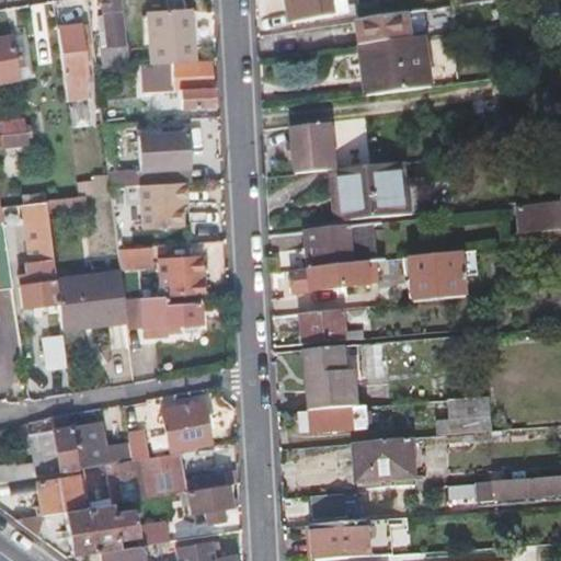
[(102,0),(105,16),(102,16),(99,16),(104,70),(127,68),(118,0),(102,0)]
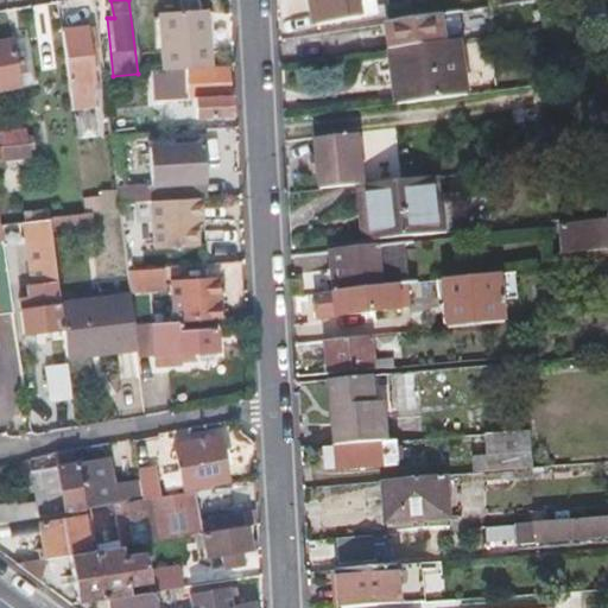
[(315,0),(320,25),(342,21),(365,18),(361,2),(375,0),(315,0)]
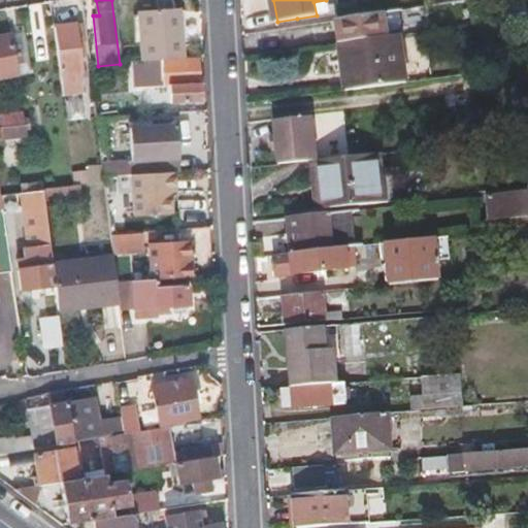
[(139,62),(152,61),(180,58),(175,7),(135,13),(139,62)]
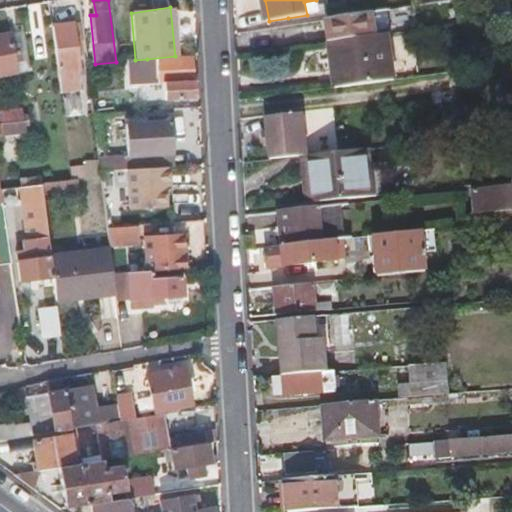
[(332,42),(378,35),(376,20),(384,19),(382,12),(328,19),(332,42)]
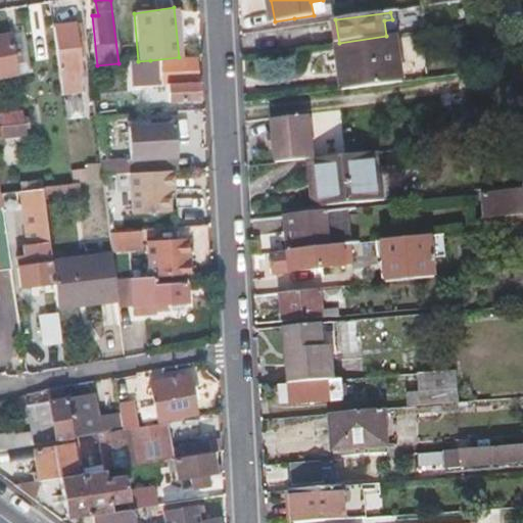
[(67,94),(70,93),(74,93),(70,74),(82,73),(76,28),(55,30),(62,90),(67,89),(67,94)]
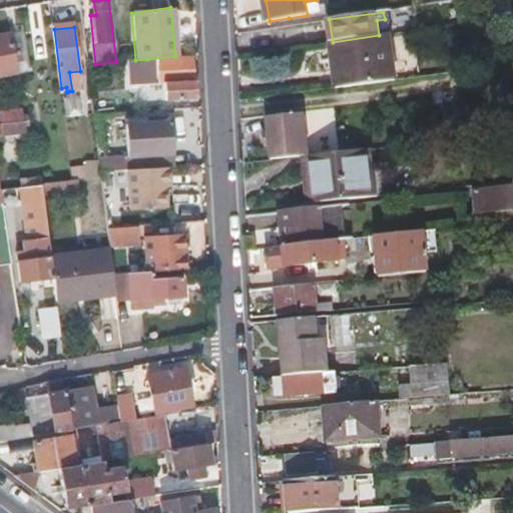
[(389,34),(379,35),(333,42),(332,42),(335,65),(342,64),(345,87),(396,80),(389,34)]
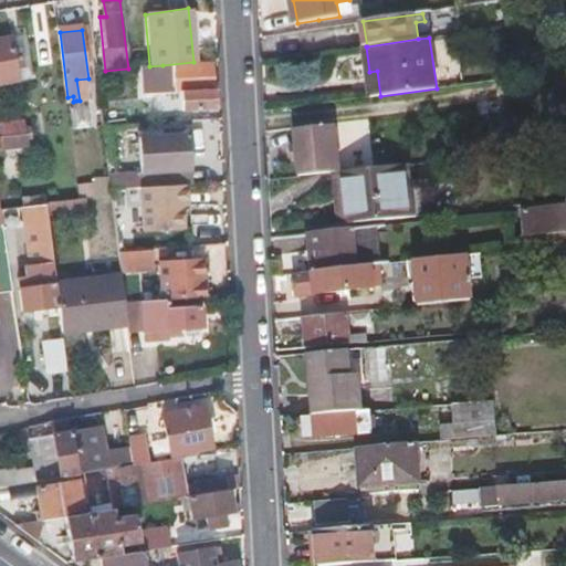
[(17,69),(21,69),(27,67),(23,49),(13,50),(12,40),(0,41),(0,85),(19,83),(17,69)]
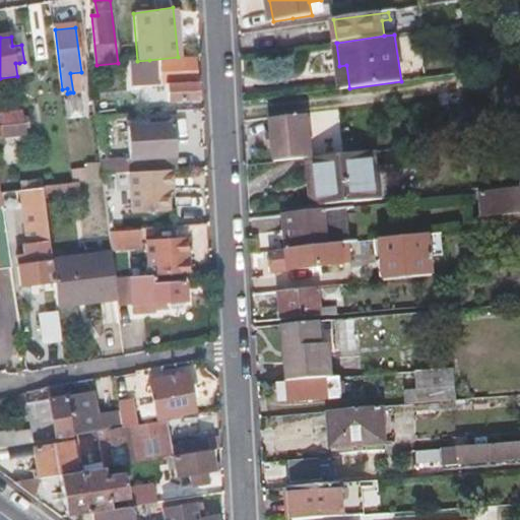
[(178,57),(149,60),(152,87),(165,86),(167,101),(196,99),(194,55),(178,57)]
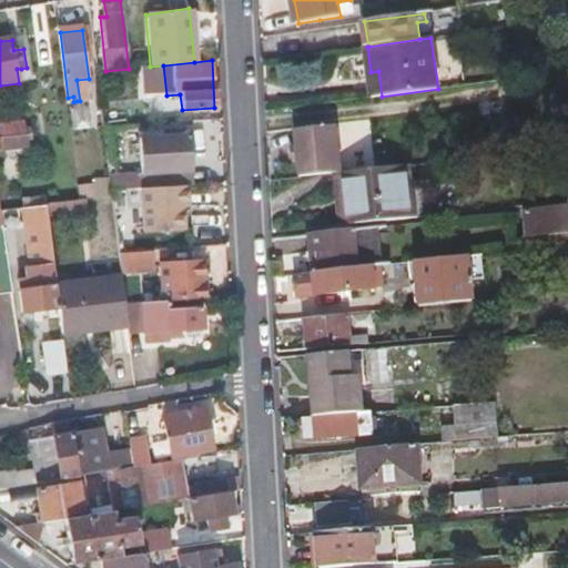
[(378,71),(371,72),(374,98),(382,97),(378,71)]
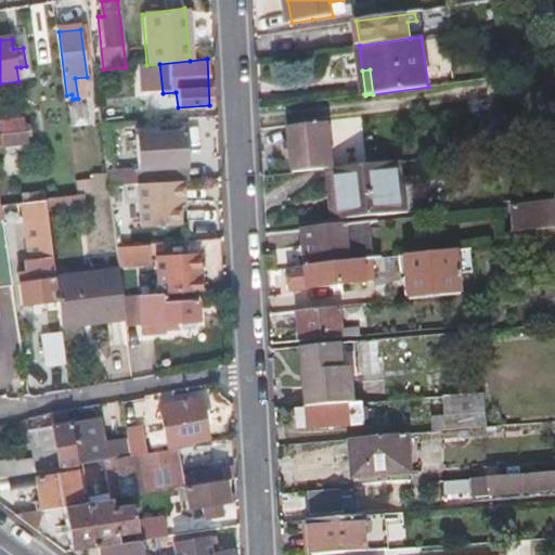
[(105,110),(105,124),(129,123),(128,111),(128,108),(105,110)]
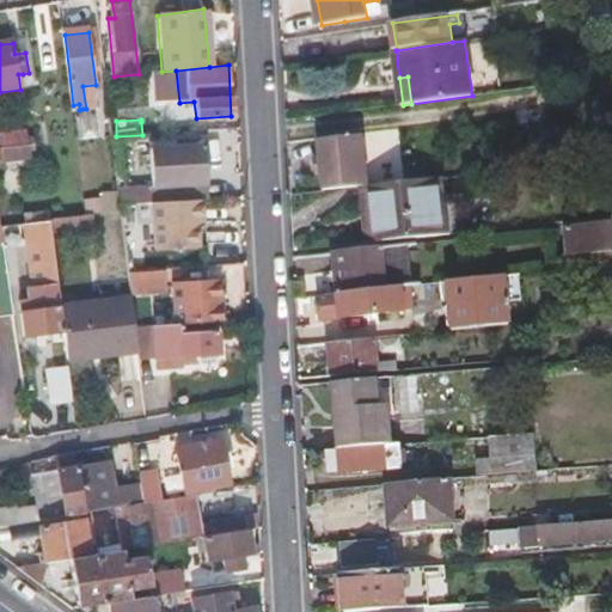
[(164,121),(141,122),(142,135),(165,134),(164,121)]
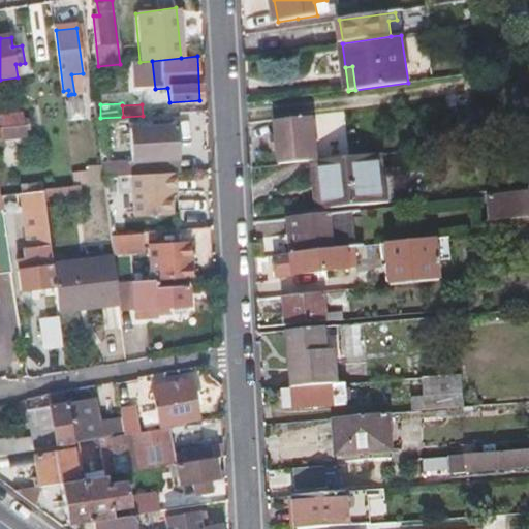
[(276,122),(280,165),(312,161),(319,161),(314,118),(276,122)]
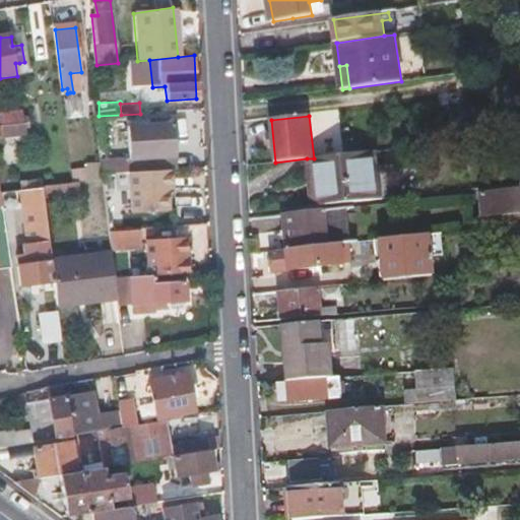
[(24,122),(0,125),(0,137),(25,135),(24,122)]
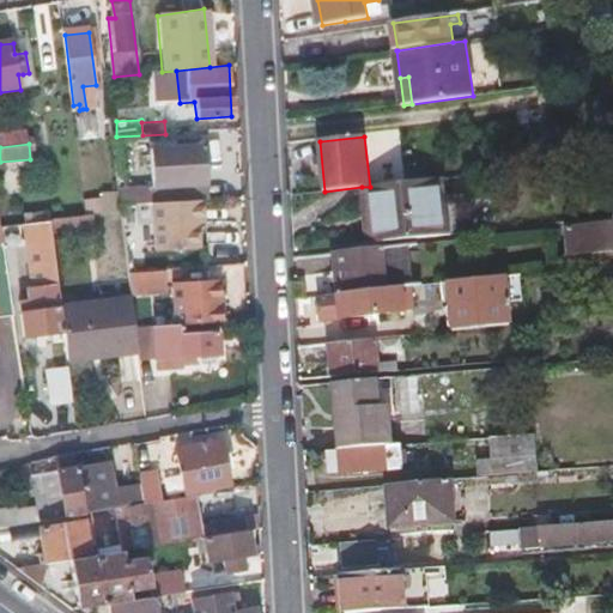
[(123,205),(146,204),(152,204),(200,200),(208,199),(205,147),(151,153),(155,192),(122,195),(123,205)]
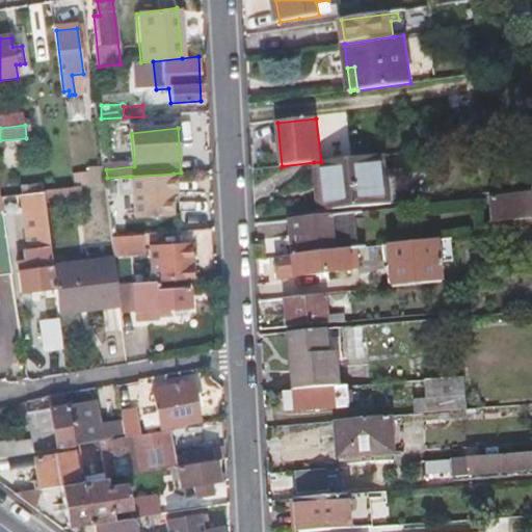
[(326,193),(322,194),(317,194),(319,211),(387,204),(381,154),(323,161),(326,193)]
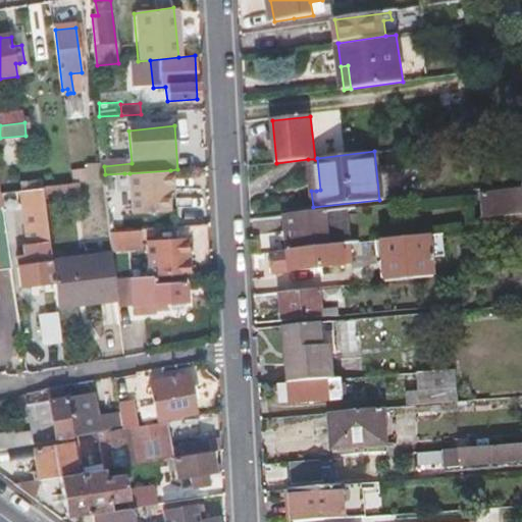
[(308,159),(311,191),(316,191),(320,190),(317,158),(315,159),(308,159)]
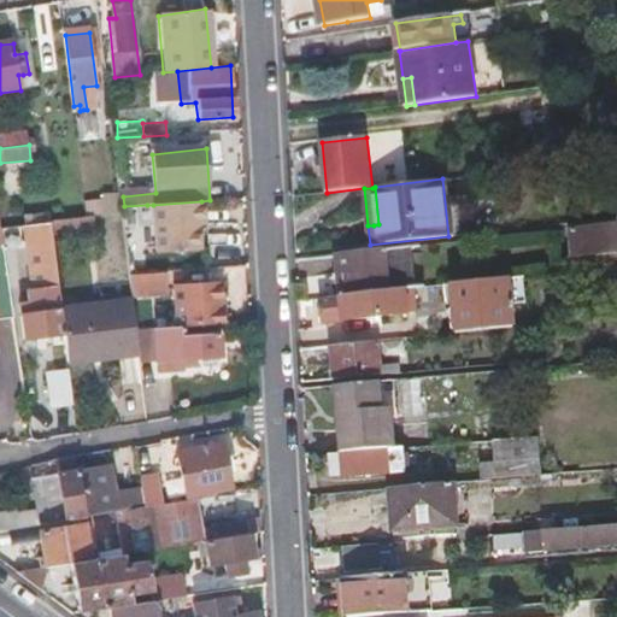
[(201,201),(153,205),(157,250),(175,248),(205,245),(201,201)]
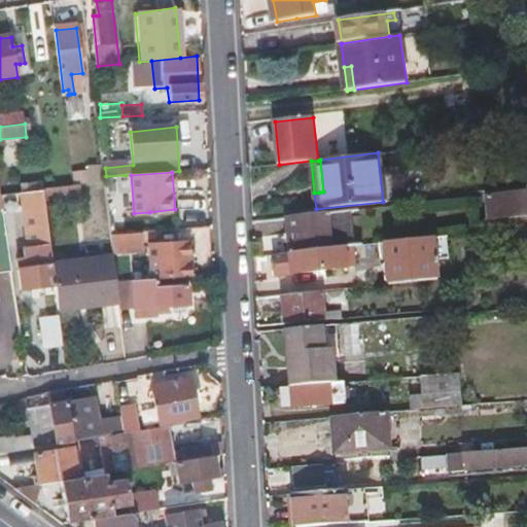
[(20,185),(21,194),(43,189),(41,182),(20,185)]
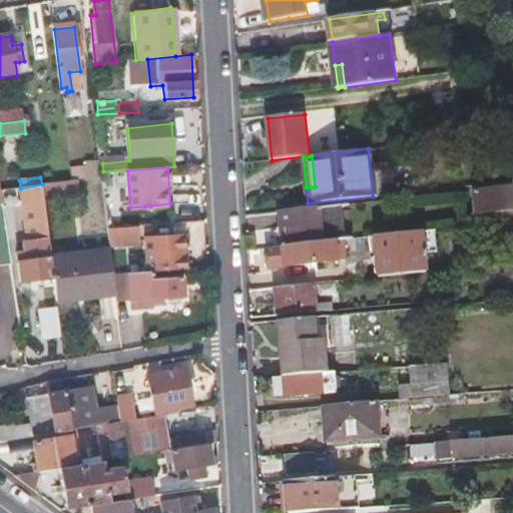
[(476,192),(477,203),(479,215),(512,210),(512,180),(481,184),(482,191),(476,192)]
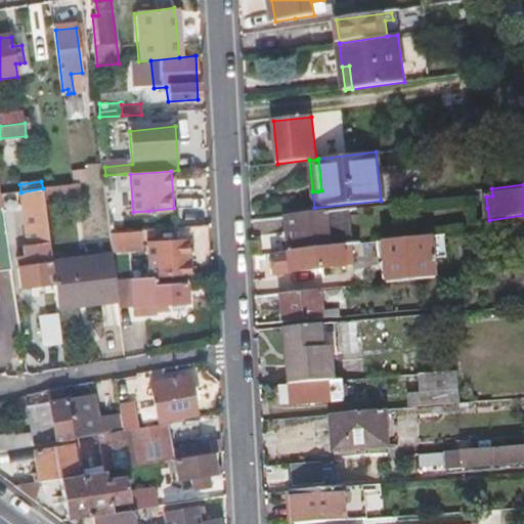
[(22,288),(54,285),(51,262),(43,188),(20,192),(30,267),(18,268),(22,288)]
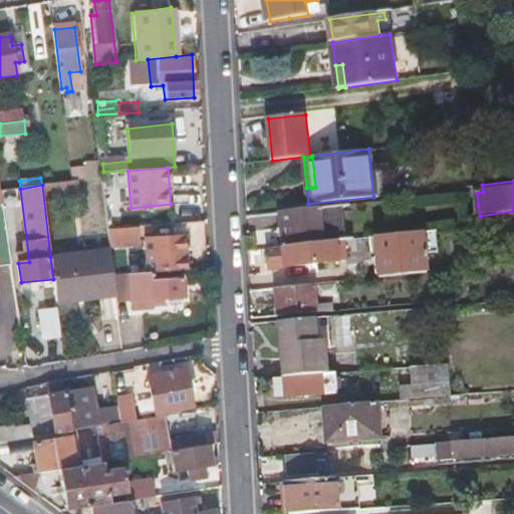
[(0,199),(0,267),(13,266),(3,199),(0,199)]
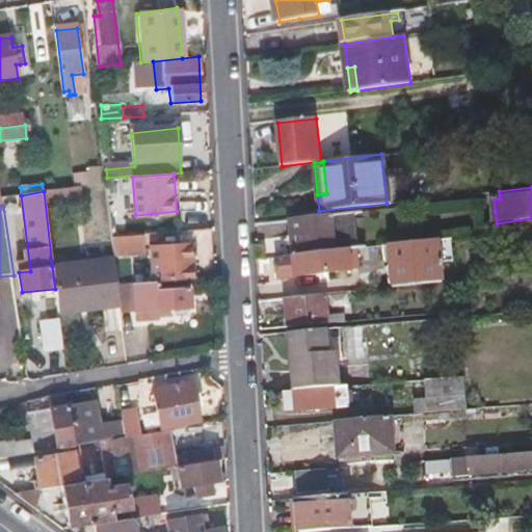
[(109,218),(109,223),(111,238),(141,235),(143,235),(152,234),(151,214),(135,215),(109,218)]
